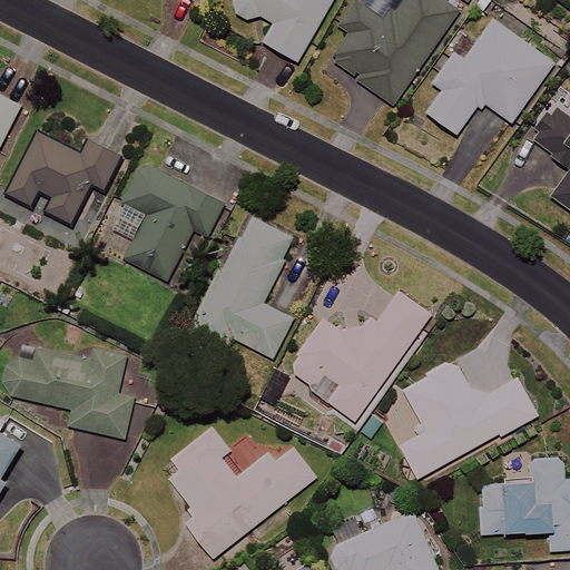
[(335,0),(237,0),(233,10),(254,22),(257,15),(275,25),(265,43),(301,64),(335,0)]
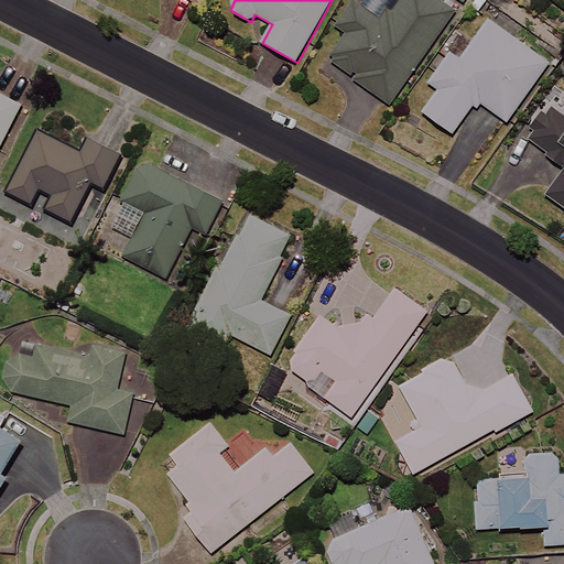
[(455,12),(438,0),(368,0),(362,9),(354,2),(337,26),(348,34),(329,61),(390,104),(455,12)]
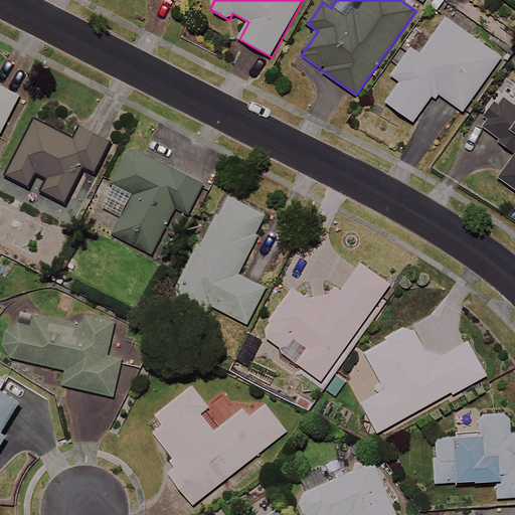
[(502,57),(447,19),(421,55),(411,49),(392,76),(400,82),(386,103),(414,123),(436,93),(464,112),(502,57)]
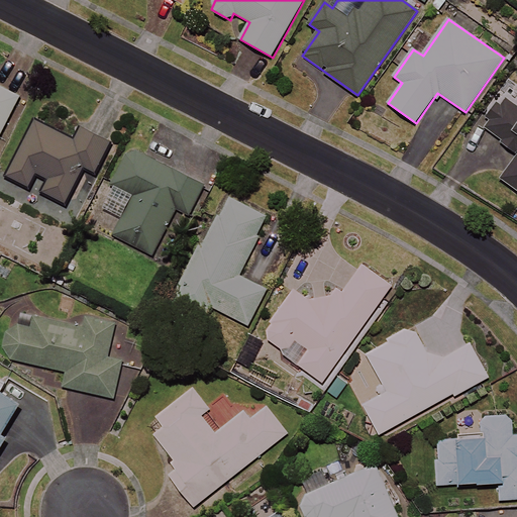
[(0,135),(20,97),(0,86),(0,135)]
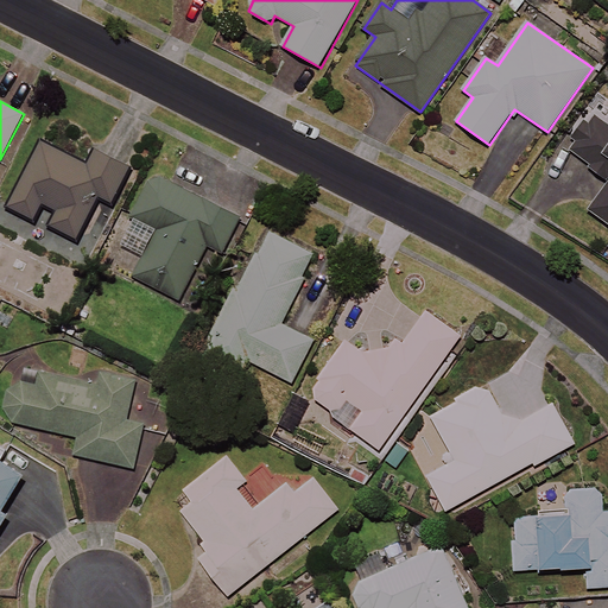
[(607,103),(603,101),(568,150),(607,178),(607,182),(588,210),(607,223),(607,103)]
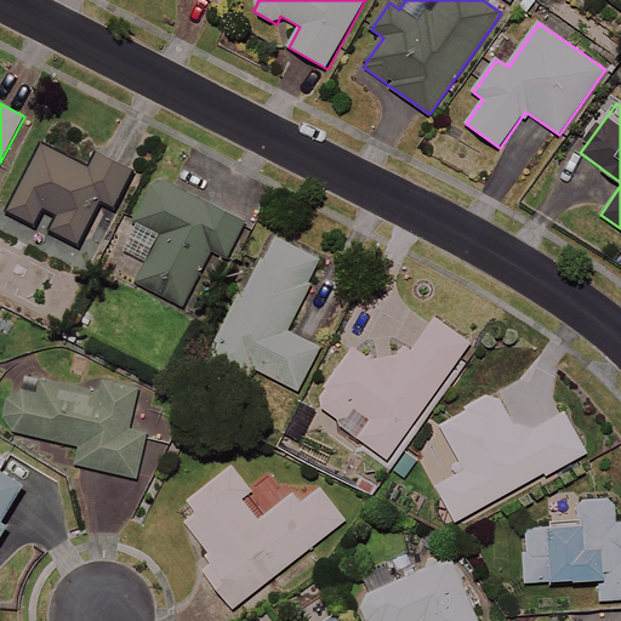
[(90,170),(44,146),(10,212),(36,226),(45,208),(60,215),(51,231),(81,245),(103,201),(117,208),(135,170),(98,152),(90,170)]
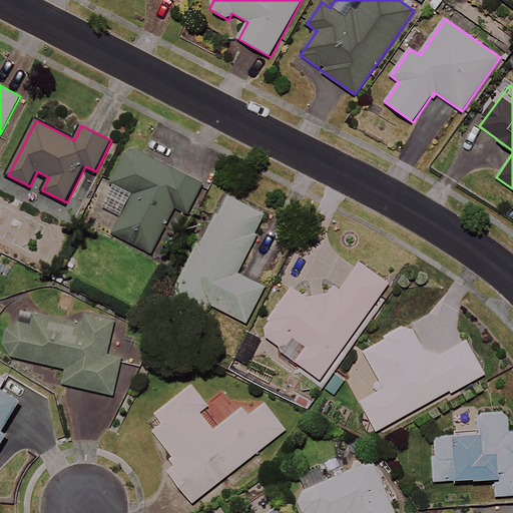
[(205,184),(129,148),(113,184),(134,193),(115,233),(153,252),(175,206),(191,214),(205,184)]
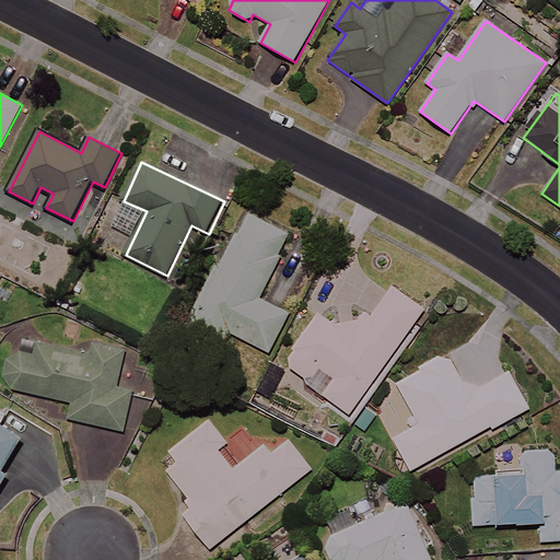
[(293,238),(251,213),(185,328),(219,347),(229,330),(270,354),(291,316),(259,298),(293,238)]
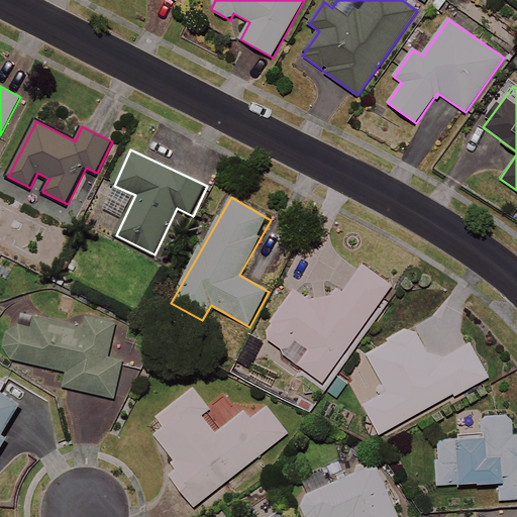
[(338,288),(333,296),(316,296),(311,303),(295,291),(262,337),(326,384),(396,289),(364,266),(344,293),(338,288)]
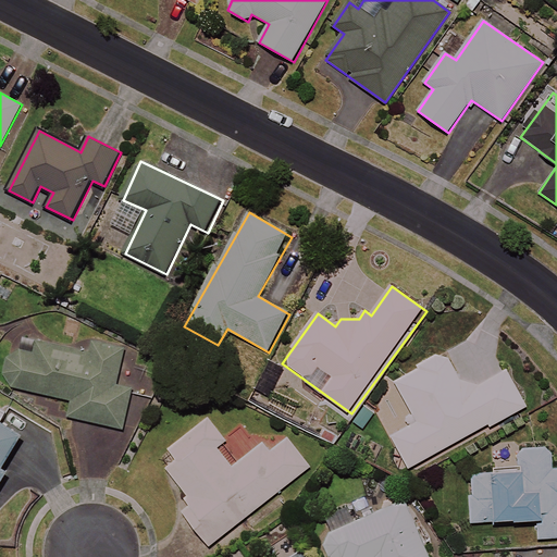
[(124,430),(134,390),(143,353),(94,341),(90,355),(38,342),(35,354),(10,348),(1,384),(72,400),(69,417),(124,430)]
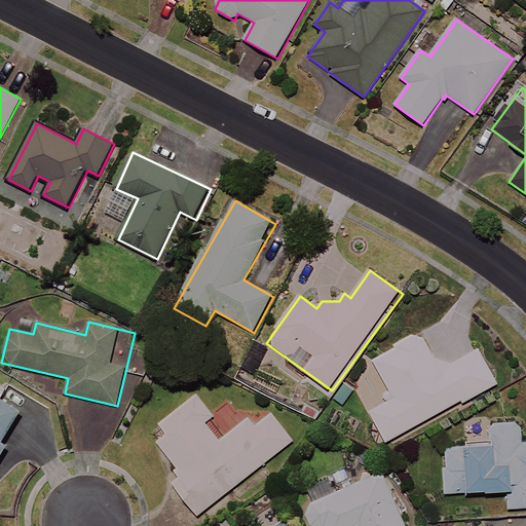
[(439,370),(421,335),(374,359),(395,400),(371,411),(385,441),(497,384),(480,349),(439,370)]
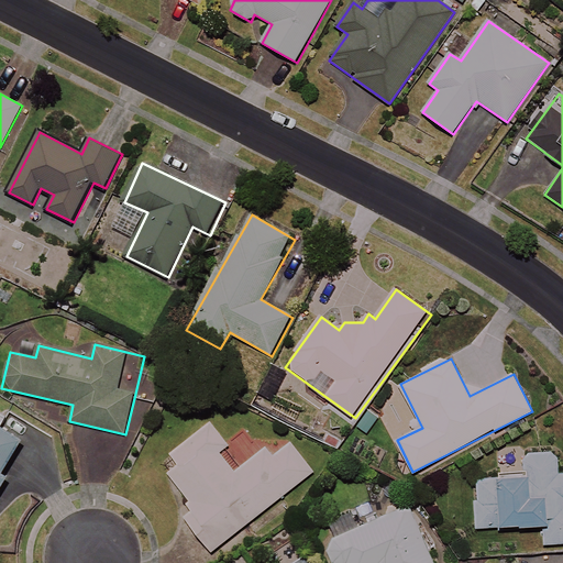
[(227,442),(211,422),(172,453),(180,465),(169,473),(196,508),(185,517),(212,552),(315,473),(285,434),(263,452),(244,428),(227,442)]
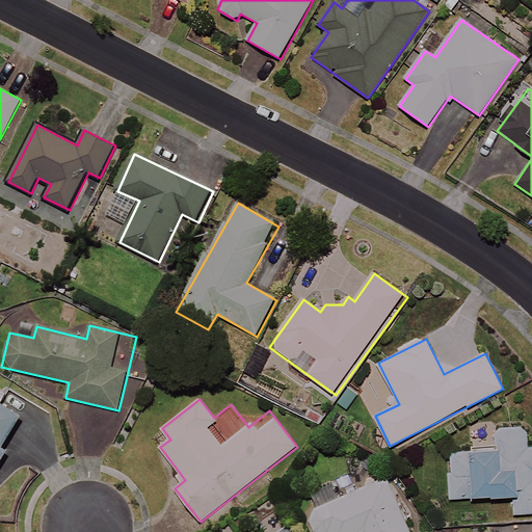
[(22,416),(0,402),(0,464),(9,450),(4,447),(22,416)]
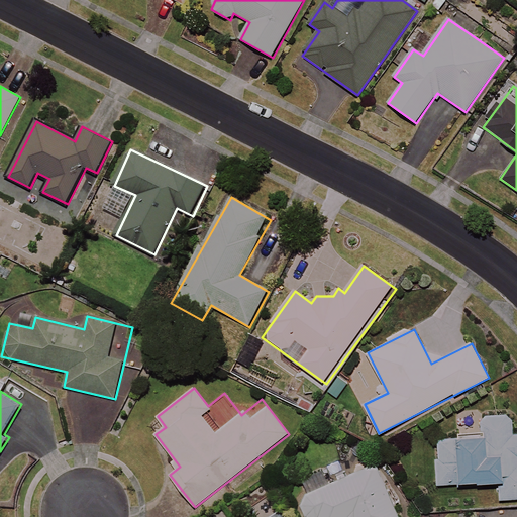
[(516,436),(512,437),(511,416),(482,418),(483,438),(435,441),(438,486),(499,482),(501,500),(516,498),(516,436)]
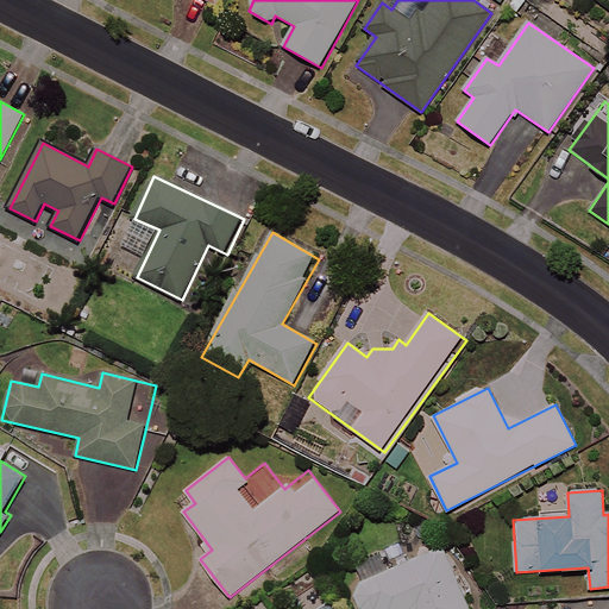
[(470,608),(444,547),(352,588),(362,608),(370,608),(372,608),(470,608)]
